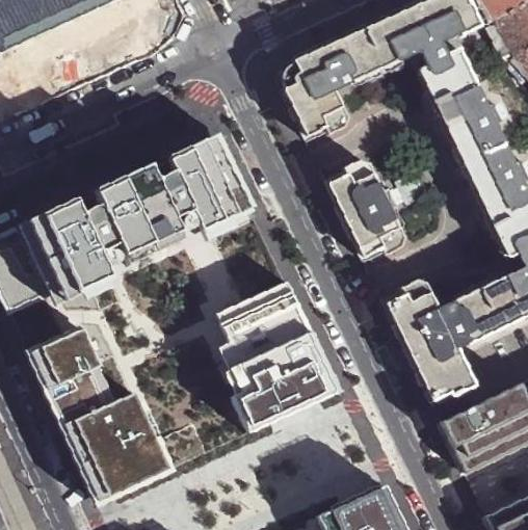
[(0,0),(0,55),(116,0),(0,0)]
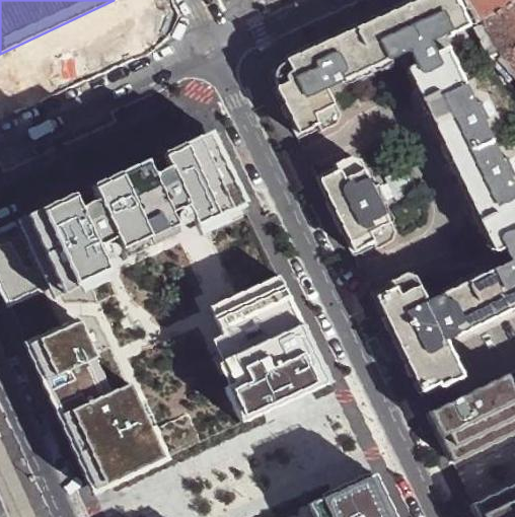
[(394,282),(395,286),(380,295),(377,297),(400,344),(423,391),(441,382),(444,386),(464,375),(448,339),(458,335),(460,336),(514,309),(514,189),(510,178),(512,176),(505,160),(501,161),(483,122),(486,121),(477,104),(474,105),(447,50),(435,55),(428,42),(441,38),(449,32),(451,34),(467,25),(456,0),(416,0),(324,41),(306,49),(287,58),(275,85),(279,92),(292,124),(297,134),(301,132),(316,126),(319,130),(336,124),(339,113),(327,87),(339,82),(341,83),(390,62),(391,59),(399,56),(410,51),(416,63),(407,68),(494,250),(499,252),(500,252),(507,248),(514,263),(504,268),(501,270),(496,269),(444,293),(443,296),(431,301),(419,277),(408,273),(394,282)]
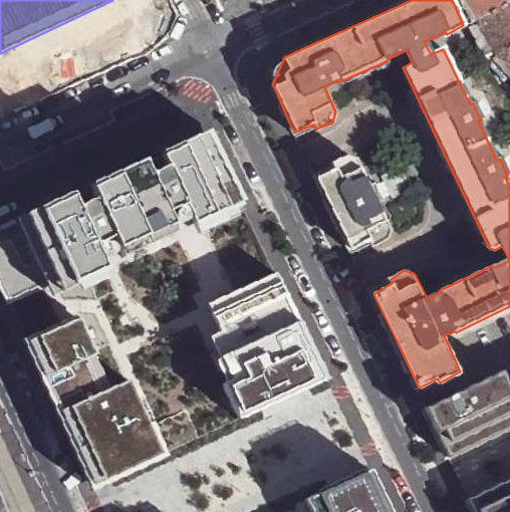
[(471,0),(480,17),(509,0),(471,0)]
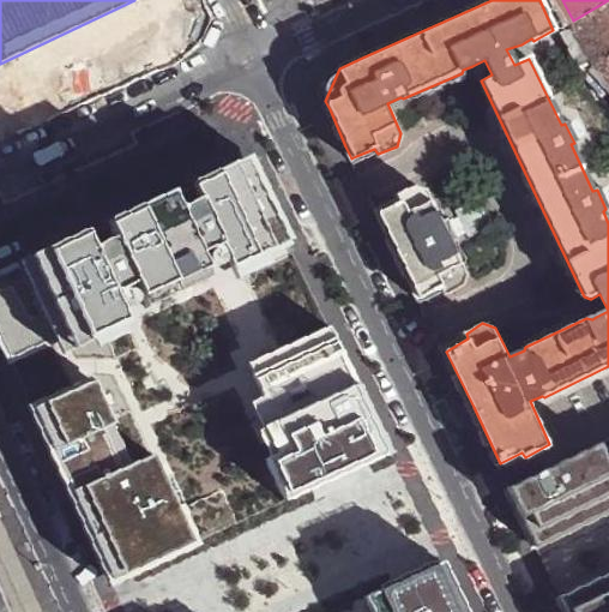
[(608,0),(573,21),(598,63),(608,57),(608,0)]
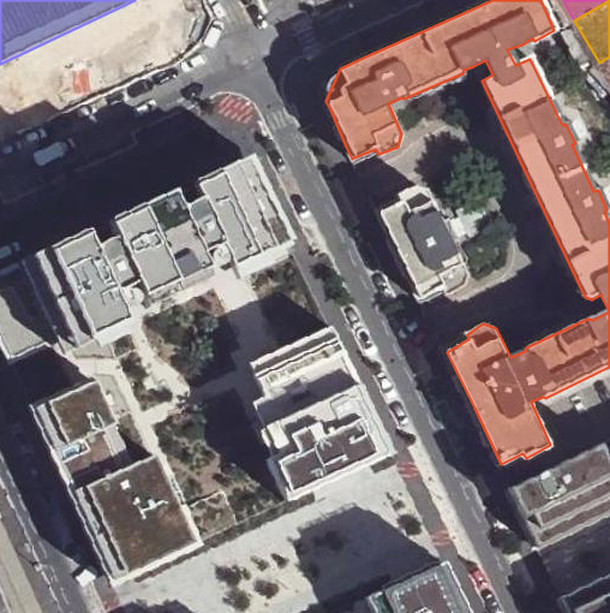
[(522,45),(507,49),(515,65),(530,59),(522,45)]
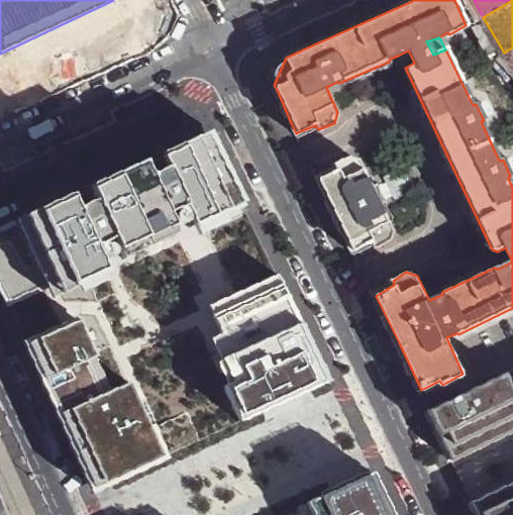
[(512,47),(504,53),(512,63),(512,47)]
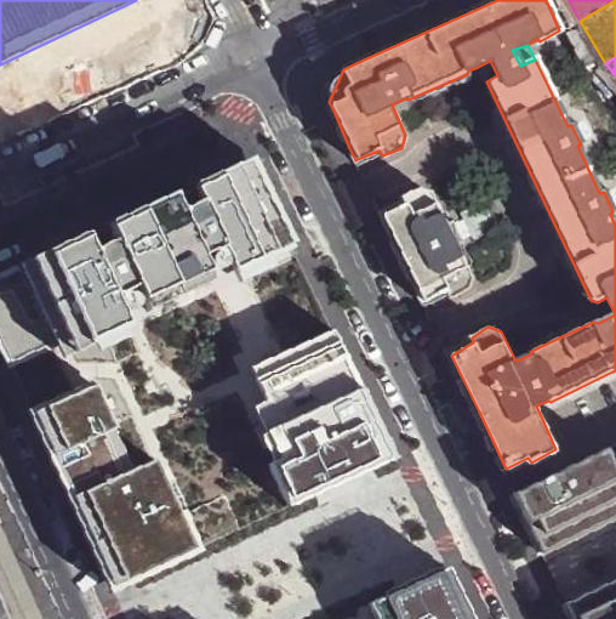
[(490,61),(478,67),(486,81),(497,75),(490,61)]
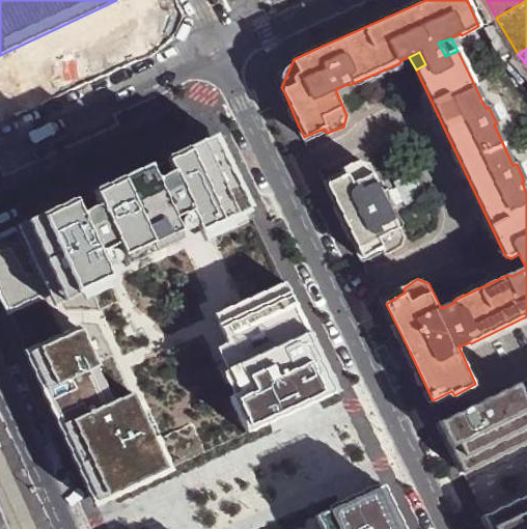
[(0,235),(0,281),(11,306),(59,285),(64,296),(112,275),(101,252),(120,243),(130,263),(186,240),(176,218),(193,210),(203,228),(252,206),(219,137),(0,235)]
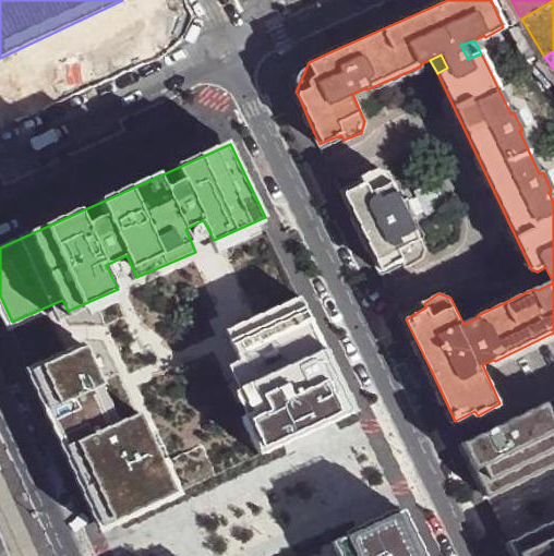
[(345,192),(383,270),(386,269),(401,261),(406,266),(422,258),(425,249),(412,220),(416,219),(407,201),(404,202),(389,171),(376,167),(361,174),(365,182),(348,190),(345,192)]
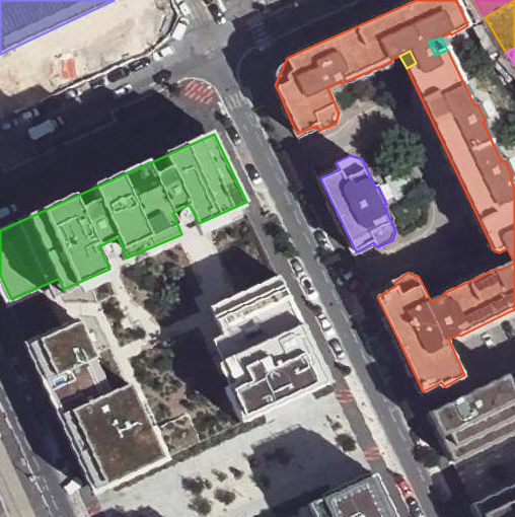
[(507,248),(500,252),(504,268),(514,263),(507,248)]
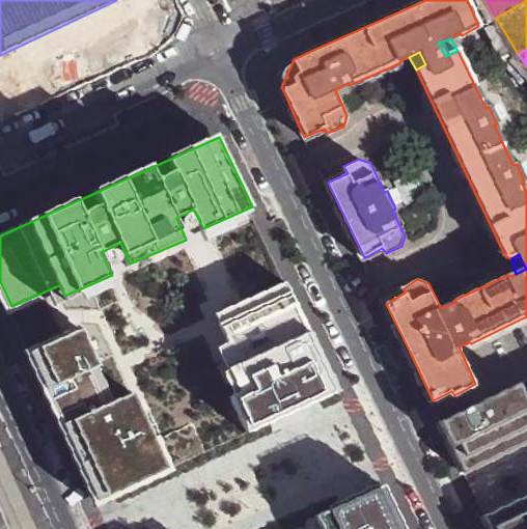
[(340,389),(289,278),(217,311),(230,341),(233,340),(253,384),(232,394),(250,430),(340,389)]
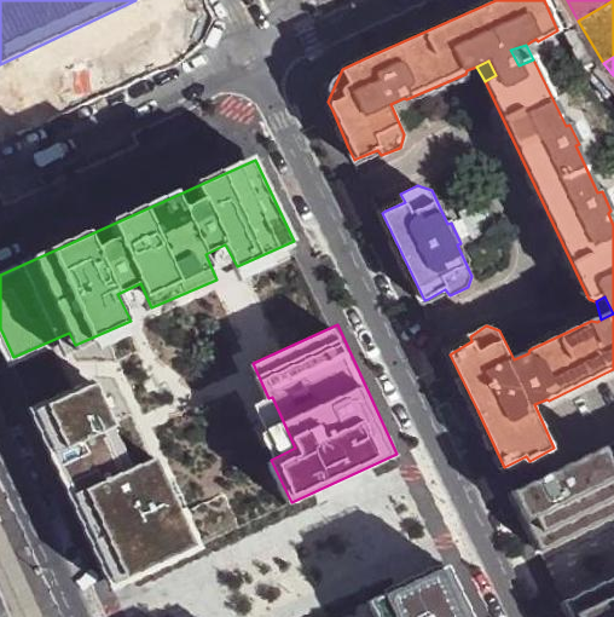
[(36,408),(116,582),(197,545),(156,455),(125,470),(106,430),(117,425),(97,380),(36,408)]
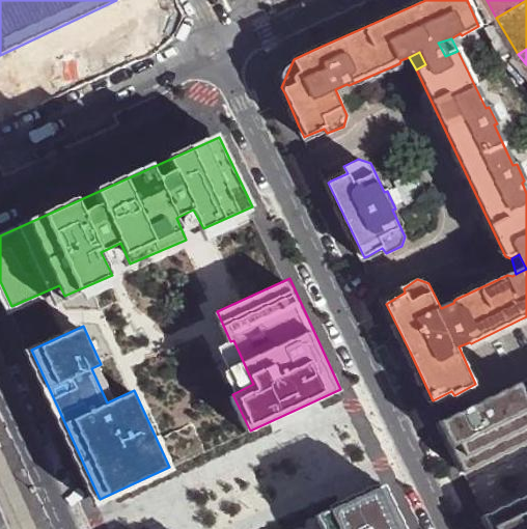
[(469,474),(526,445),(526,394),(522,385),(443,423),(469,474)]
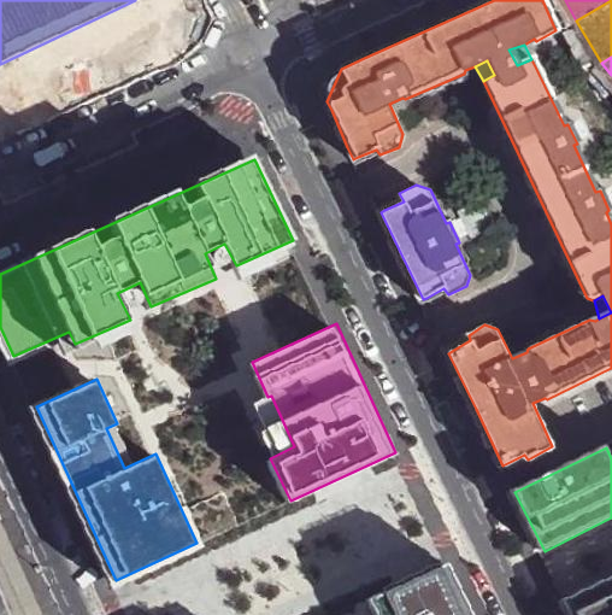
[(0,586),(12,614),(51,614),(0,499),(0,586)]
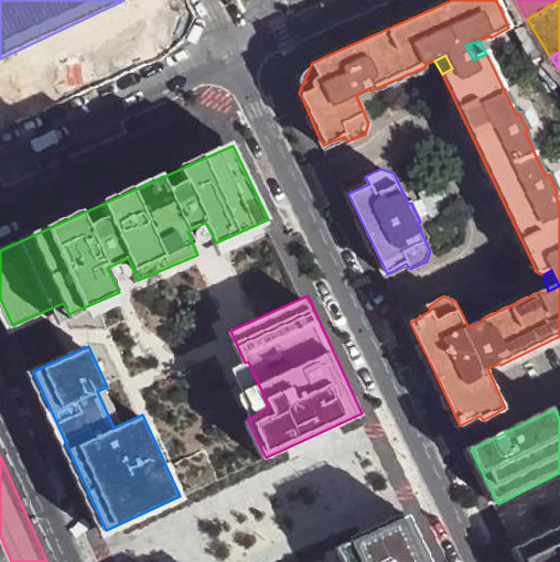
[(433,561),(410,514),(338,546),(345,561),(433,561)]
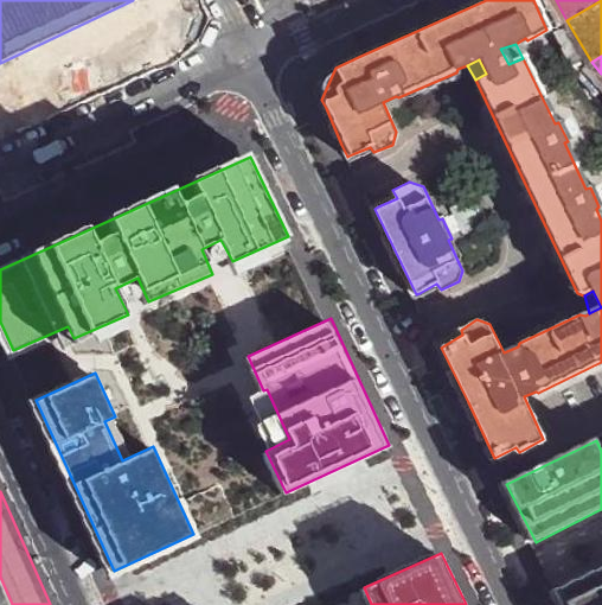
[(601,570),(559,591),(564,602),(565,604),(601,604),(601,570)]
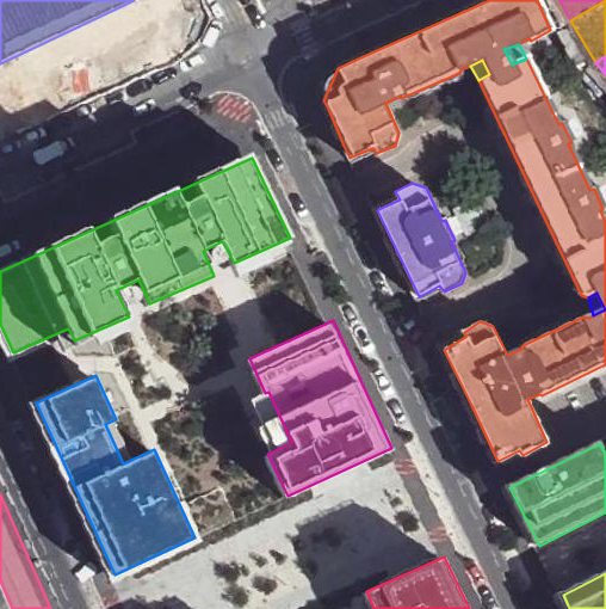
[(0,608),(12,608),(0,580),(0,608)]
